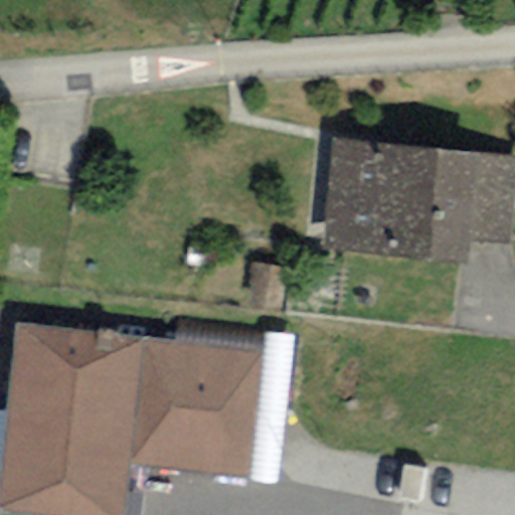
[(477,154),(331,140),(319,250),(465,266),(468,240),(477,154)]
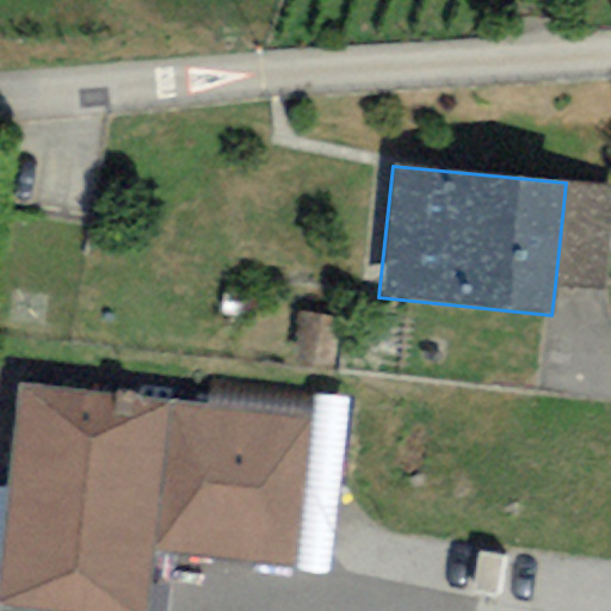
[(610,222),(610,187),(566,183),(555,285),(604,291),(610,222)]
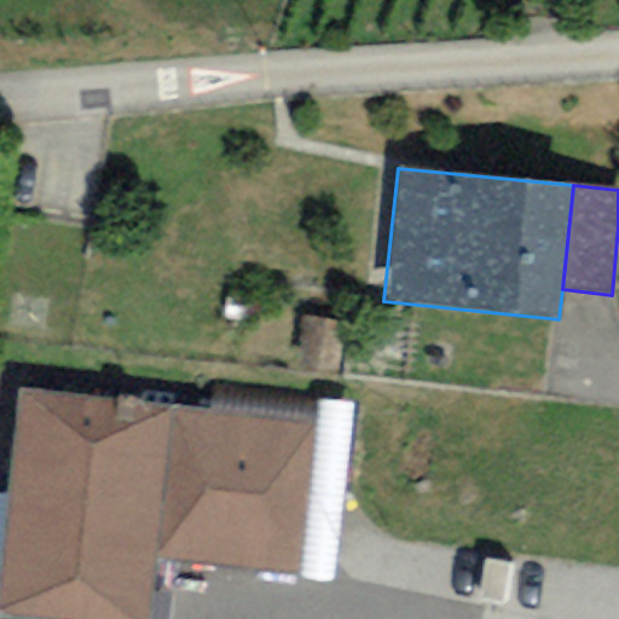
[(347,323),(299,316),(290,371),(340,379),(347,323)]
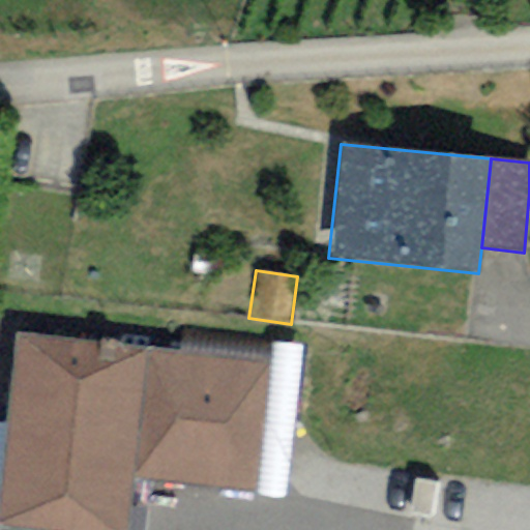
[(178,352),(17,333),(0,480),(0,524),(52,529),(127,529),(135,476),(256,491),(271,340),(180,329),(178,352)]
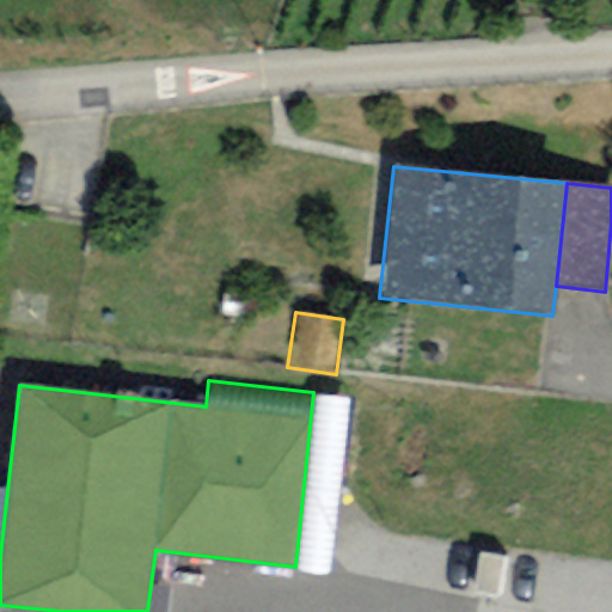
[(350,396),(313,392),(295,567),(294,574),(331,577),(350,396)]
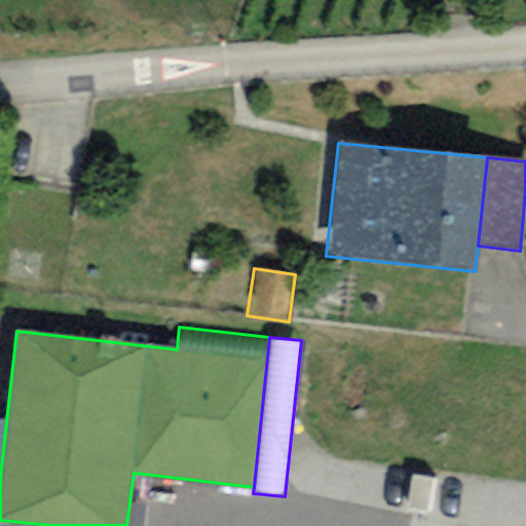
All buildings are outlined.
